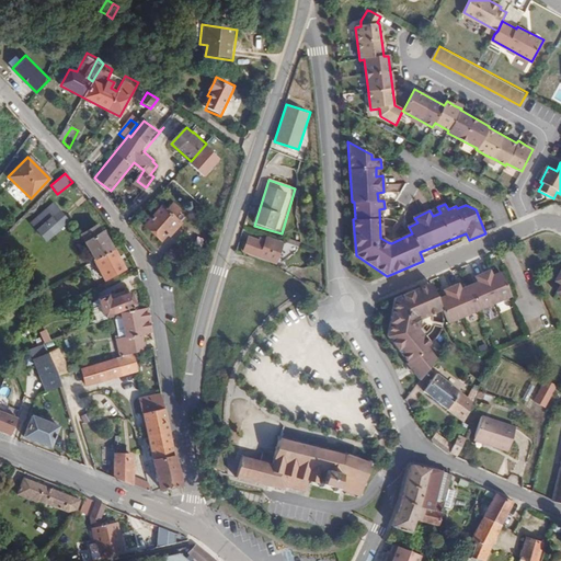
[(46,243),(71,222),(53,203),(30,224),(46,243)]
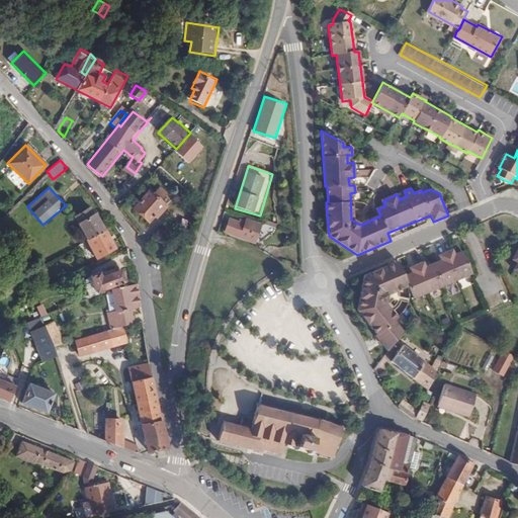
[(169,209),(161,203),(165,197),(158,190),(153,196),(149,192),(134,210),(150,225),(161,211),(165,214),(169,209)]
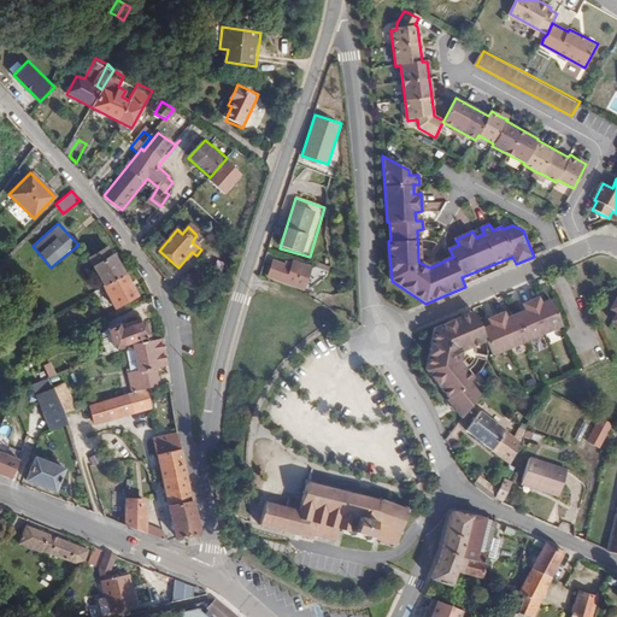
[(140,299),(128,276),(127,277),(111,247),(88,260),(104,289),(116,312),(140,299)]
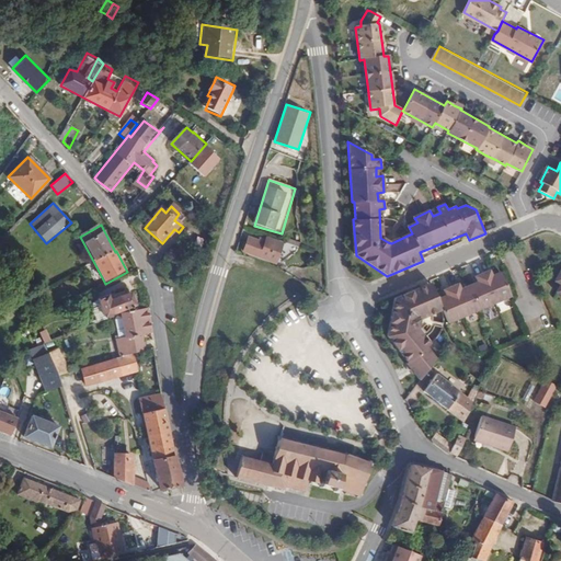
[(278,253),(282,242),(270,238),(267,242),(249,236),(243,251),(275,262),(278,253)]
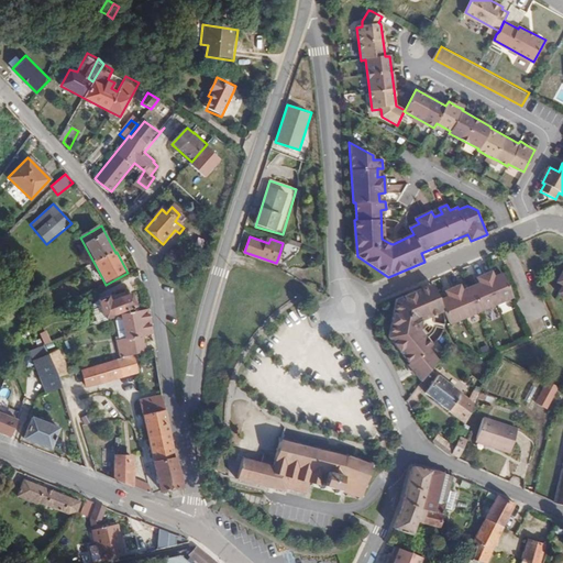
[(285,255),(288,244),(283,243),(279,254),(285,255)]
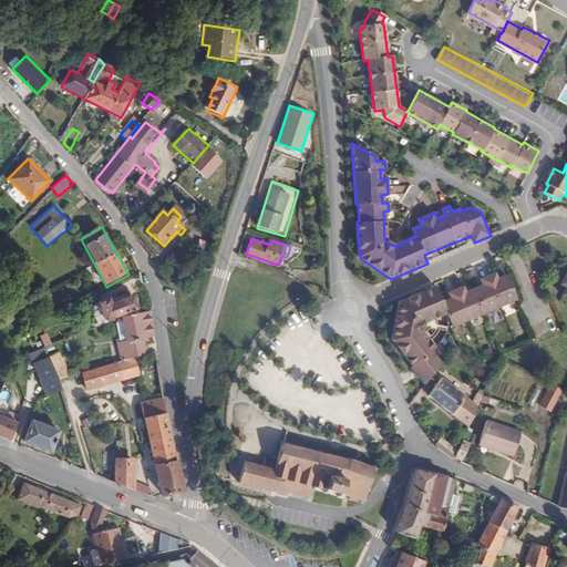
[(317,268),(320,258),(311,255),(308,265),(317,268)]
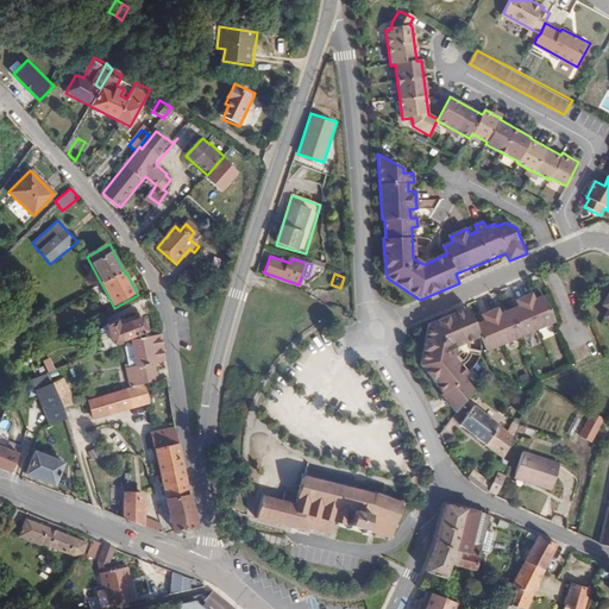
[(440,399),(457,415),(469,402),(477,390),(459,376),(460,365),(452,356),(453,353),(453,349),(481,340),(488,353),(557,324),(544,296),(535,300),(532,293),(516,300),(519,307),(502,314),(498,308),(481,314),(484,321),(476,324),(468,308),(428,324),(421,364),(443,395),(440,399)]
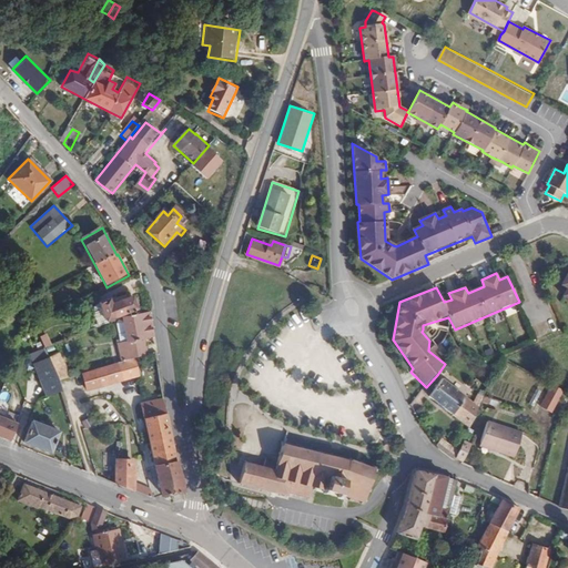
[(127,318),(146,311),(140,295),(123,302),(122,298),(105,304),(109,314),(99,318),(100,321),(90,324),(93,332),(120,321),(127,318)]
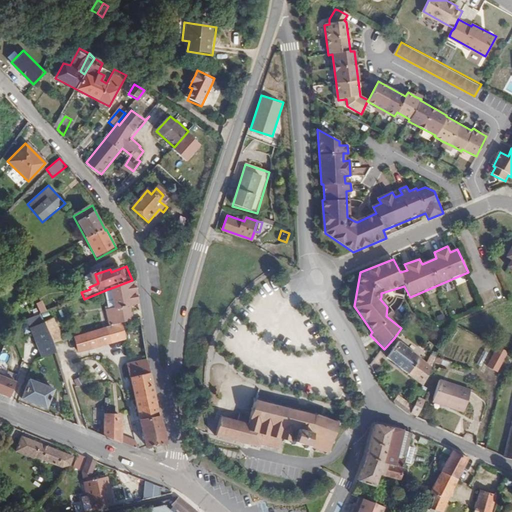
[(98,283),(95,274),(87,277),(89,287),(98,283)]
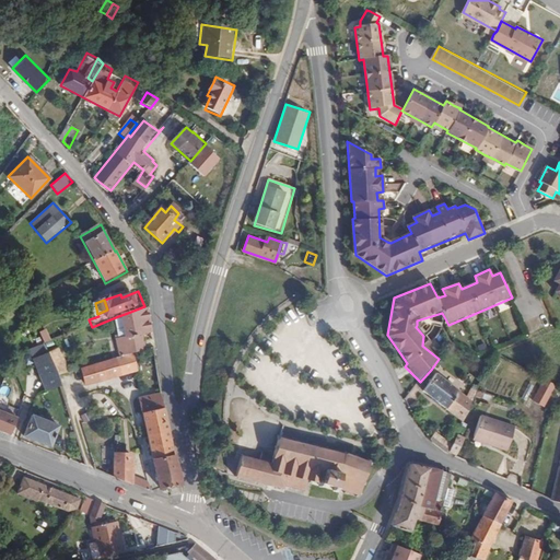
[(154,335),(150,311),(125,314),(127,331),(129,357),(130,356),(143,351),(141,337),(154,335)]
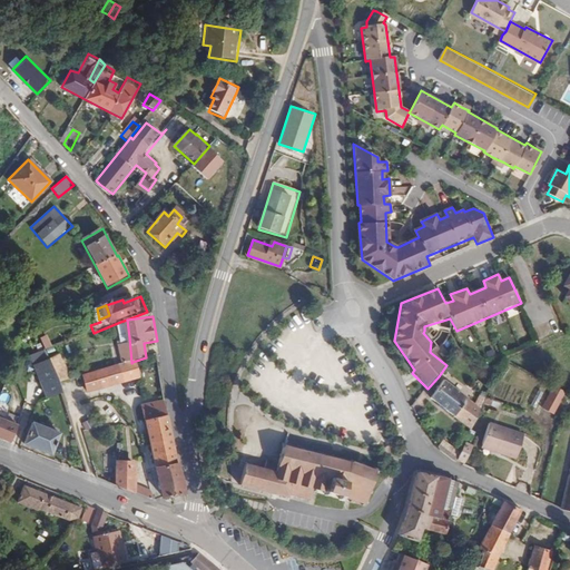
[(129,337),(127,320),(120,322),(123,338),(129,337)]
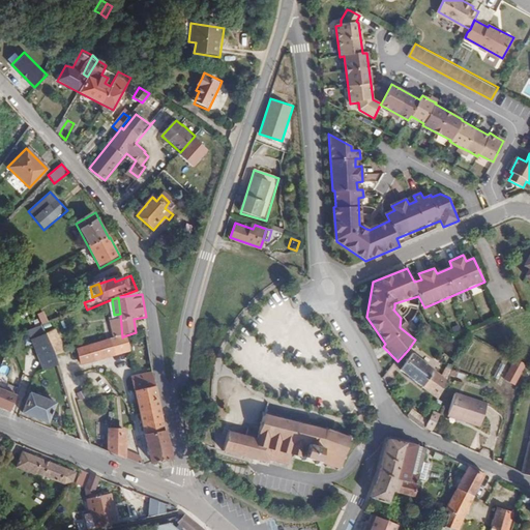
[(43,311),(36,314),(41,326),(49,323),(43,311)]
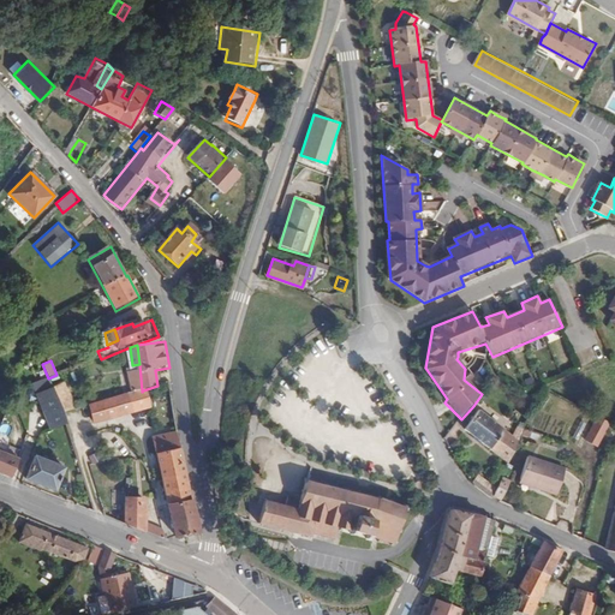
[(47,380),(47,377),(29,384),(48,430),(65,424),(61,413),(53,393),(47,380)]
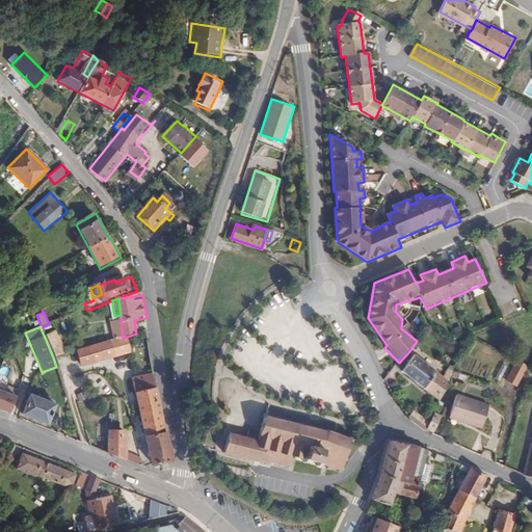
[(64,354),(58,337),(54,338),(53,337),(46,340),(53,357),(64,354)]
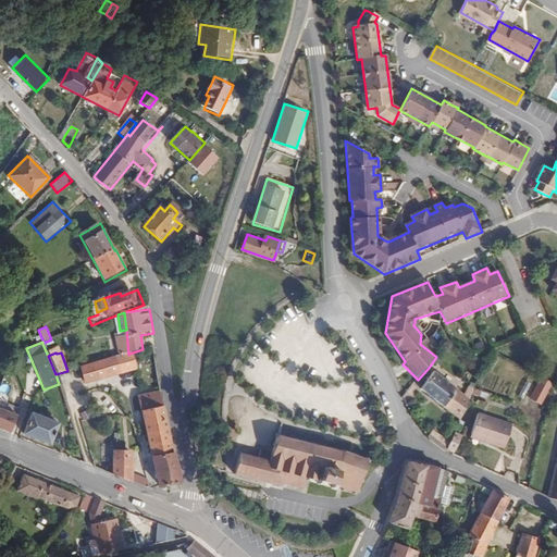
[(135,370),(130,354),(128,355),(94,366),(98,381),(135,370)]
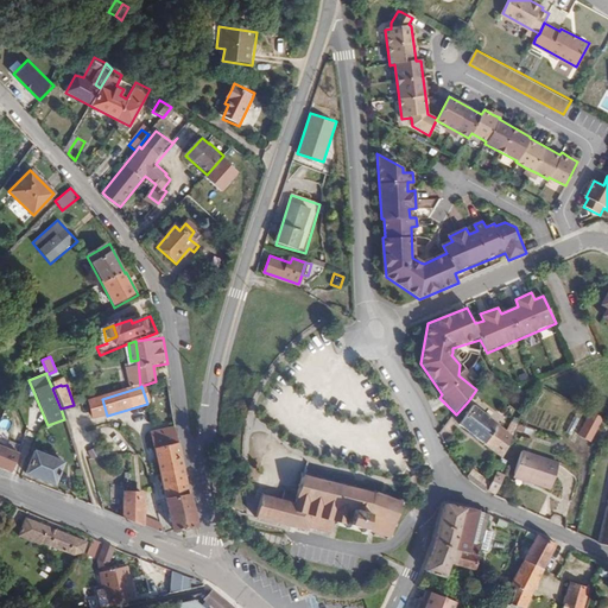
[(107,416),(102,399),(88,403),(94,420),(107,416)]
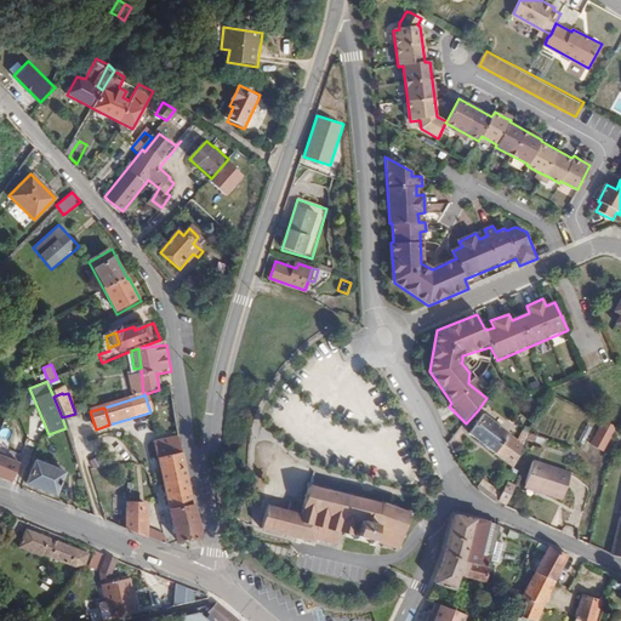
[(524,445),(483,415),(469,436),(513,471),(524,445)]
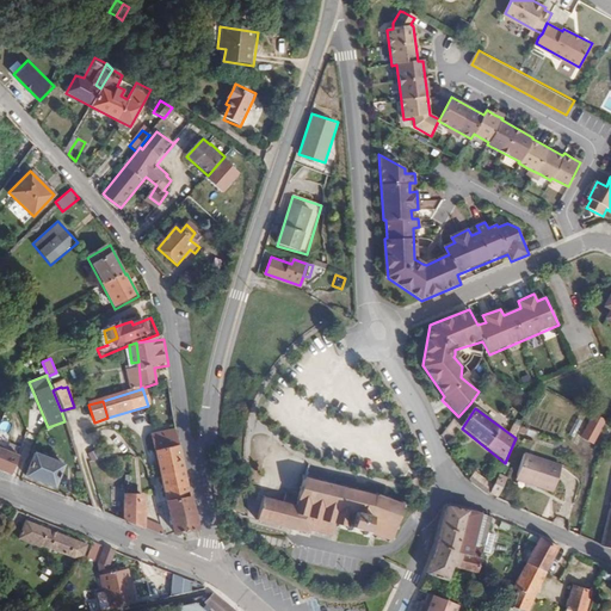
[(542,427),(544,421),(528,417),(524,423),(542,427)]
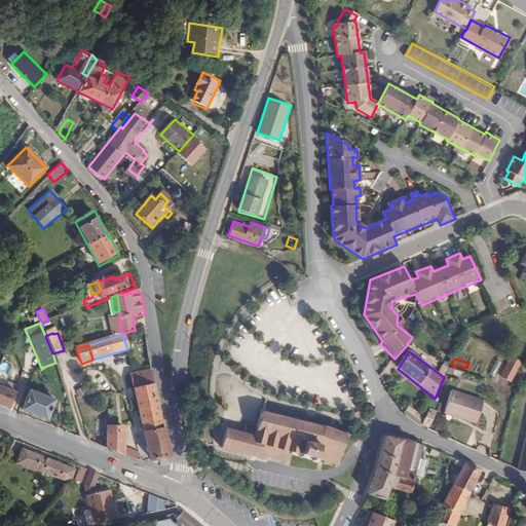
[(511,383),(521,364),(512,359),(501,379),(511,383)]
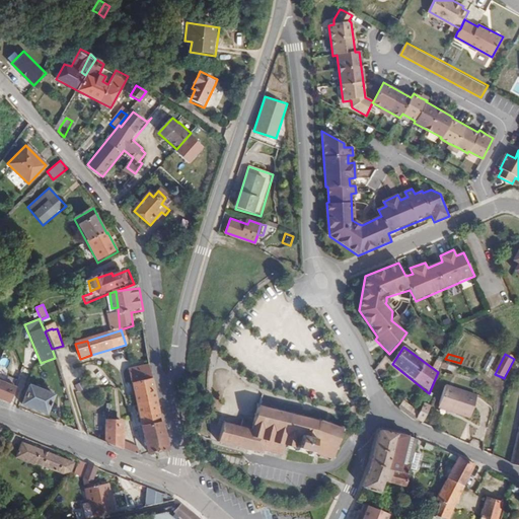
[(495,359),(490,356),(483,370),(488,373),(495,359)]
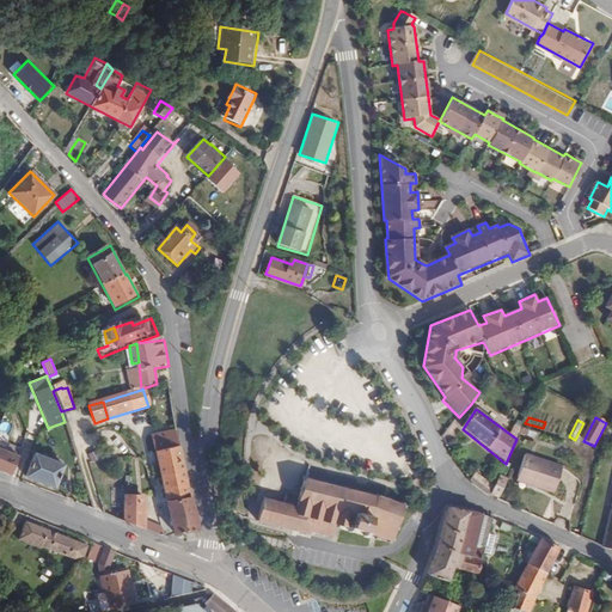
[(539,434),(521,428),(518,435),(537,441),(539,434)]
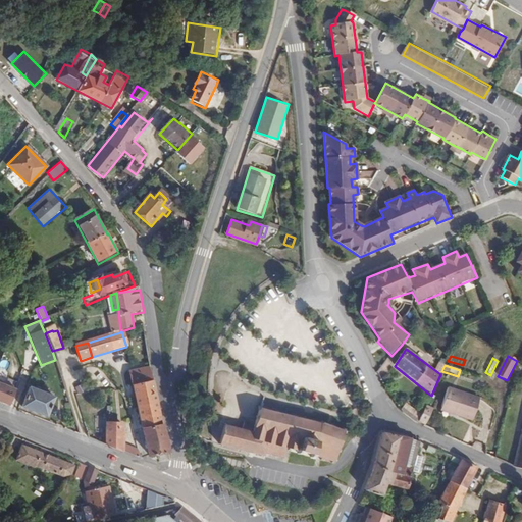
[(170,454),(150,367),(129,372),(150,458),(170,454)]
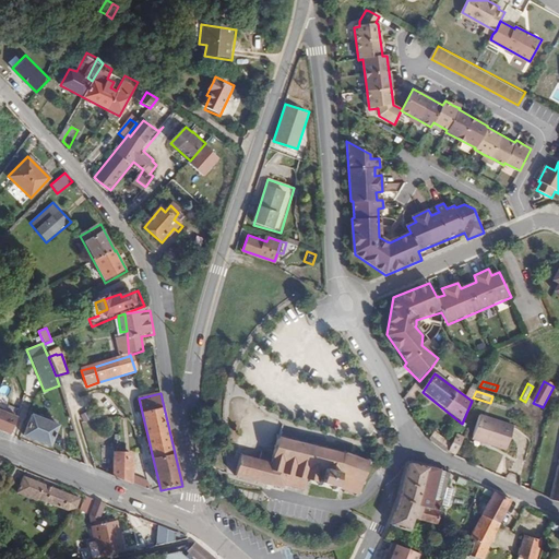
[(18,416),(0,409),(0,431),(10,436),(18,416)]
